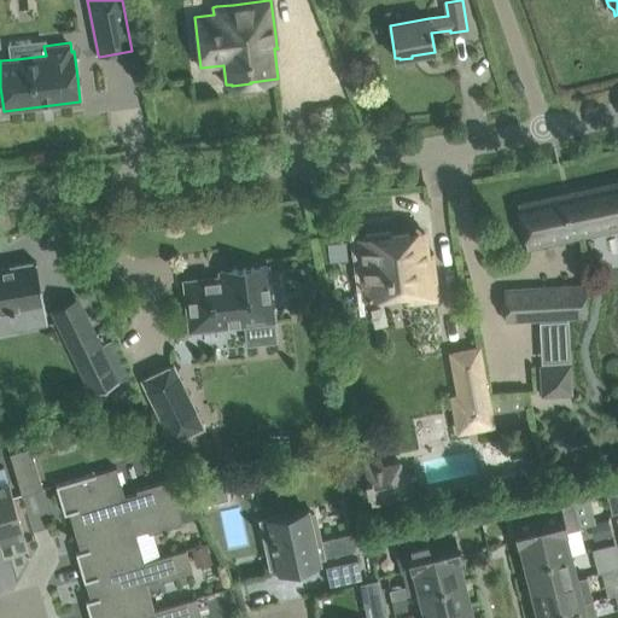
[(528,249),(551,243),(617,228),(617,181),(518,204),(528,249)]
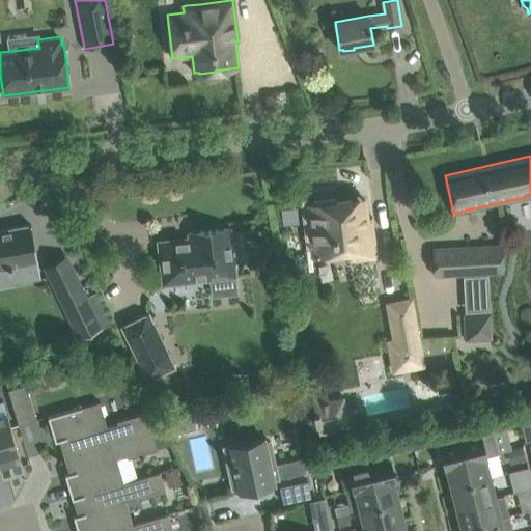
[(352,200),(336,202),(336,198),(313,201),(314,204),(308,205),(314,254),(351,250),(352,258),(375,255),(373,236),(371,223),(367,223),(366,214),(364,199),(352,200)]
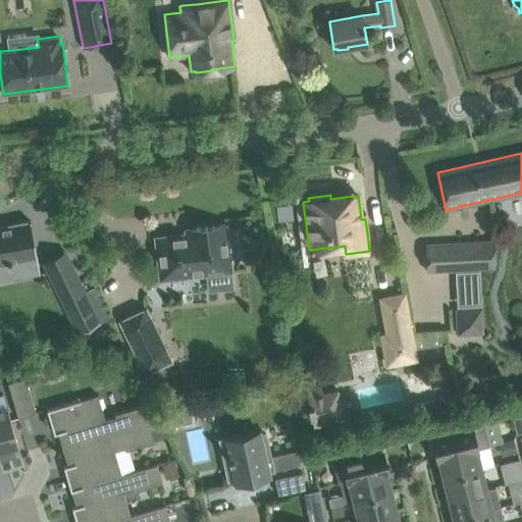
[(31,221),(0,226),(0,263),(8,262),(8,264),(11,263),(14,278),(40,273),(31,221)]
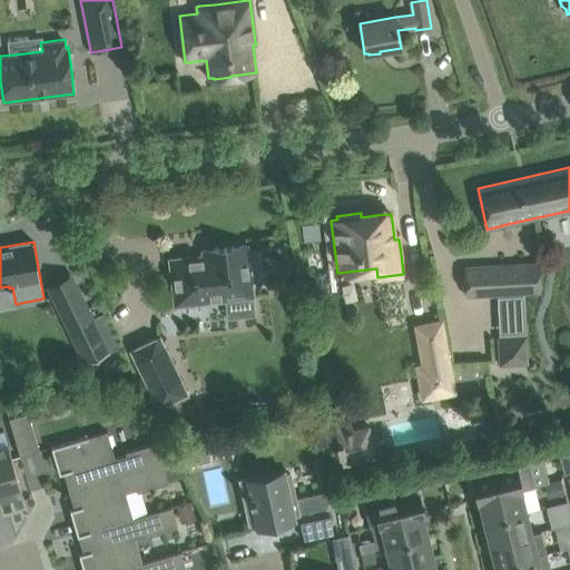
[(253,259),(248,259),(247,245),(214,248),(206,249),(203,249),(203,252),(204,256),(170,259),(175,305),(196,303),(195,298),(207,297),(208,302),(225,300),(227,318),(255,315),(253,296),(252,279),(255,277),(258,275),(259,271),(259,266),(257,262),(253,259)]
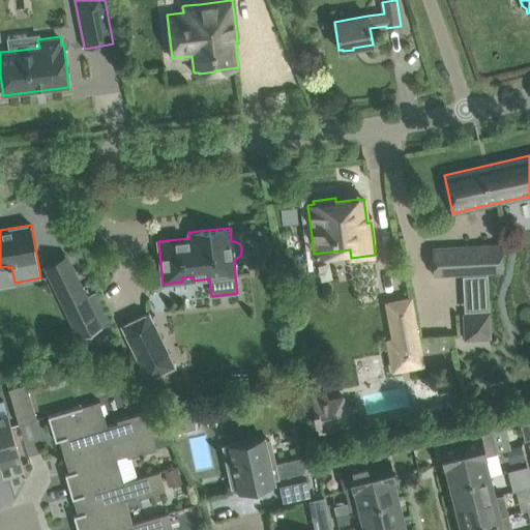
[(433,274),(453,273),(503,271),(501,245),(432,248),(433,274)]
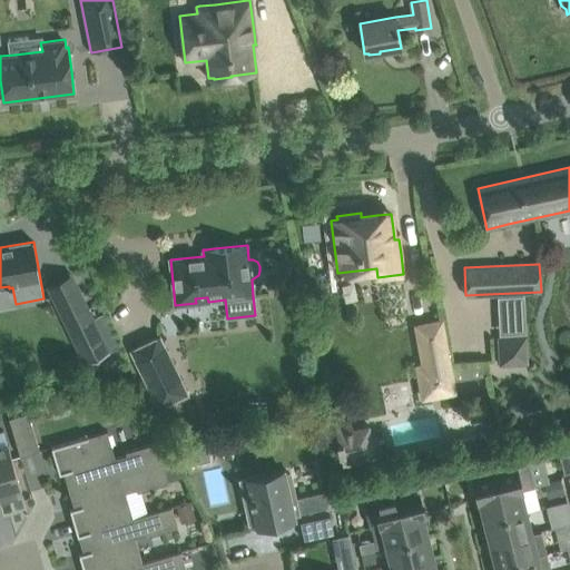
[(109,352),(88,307),(64,318),(85,363),(109,352)]
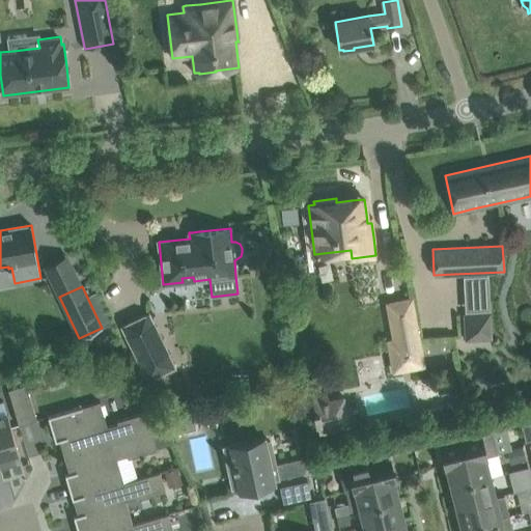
[(451,340),(421,342),(413,297),(385,303),(391,339),(385,340),(392,374),(425,368),(423,355),(452,351),(451,340)]
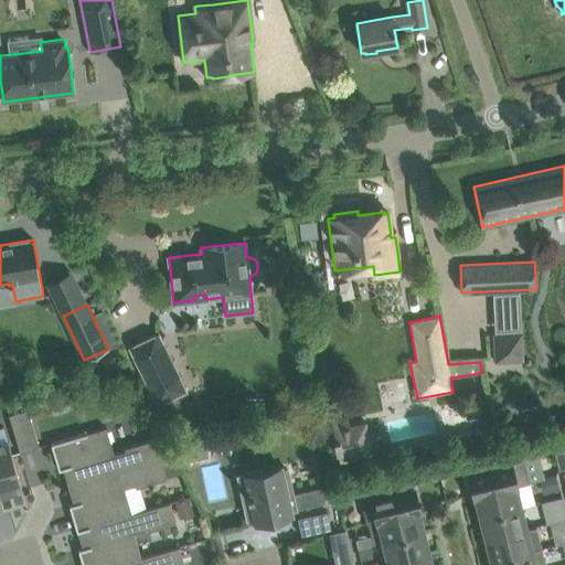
[(494,363),(521,362),(520,332),(494,332),(492,333),(494,363)]
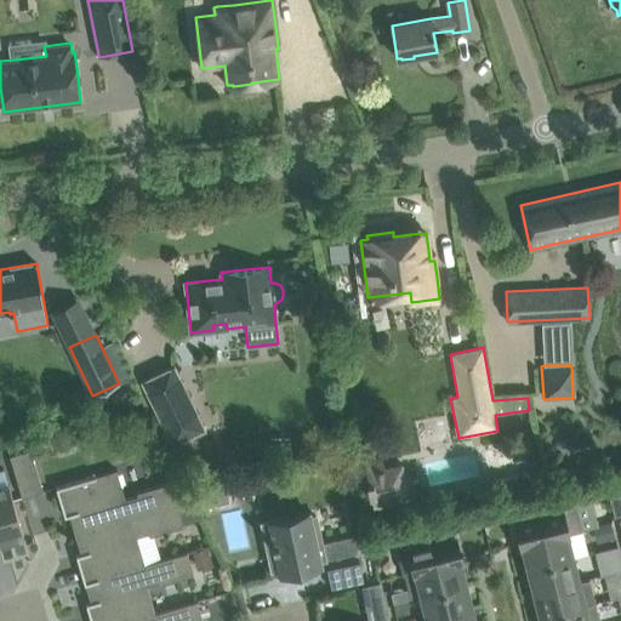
[(204,429),(174,366),(143,382),(174,444),(204,429)]
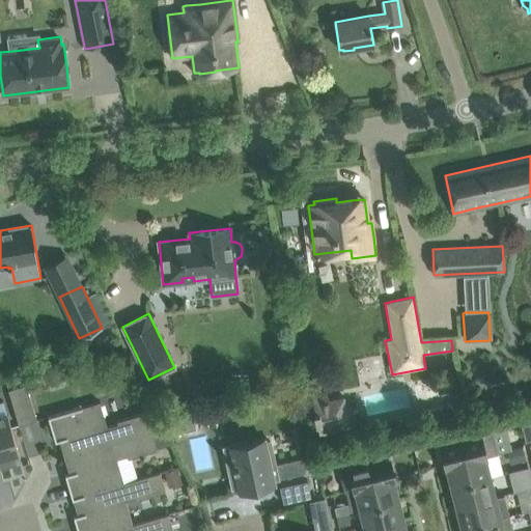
[(22,385),(8,389),(19,425),(36,420),(26,384),(22,385)]
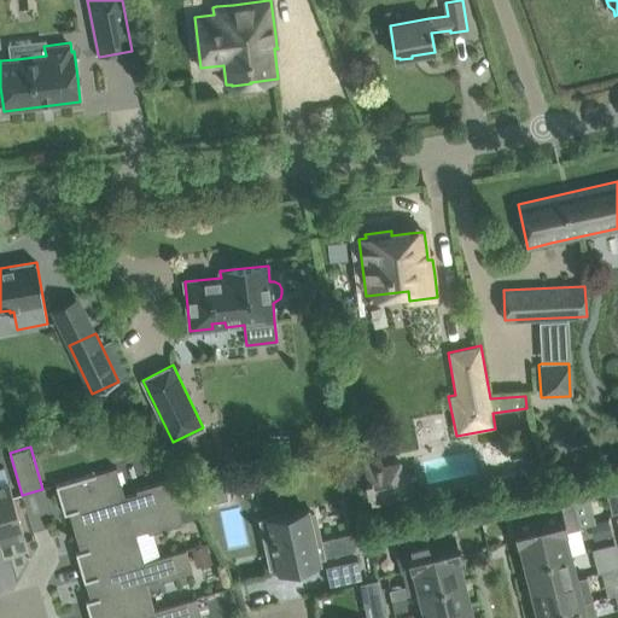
[(408,497),(401,461),(382,465),(380,456),(360,460),(372,516),(391,511),(390,502),(408,497)]
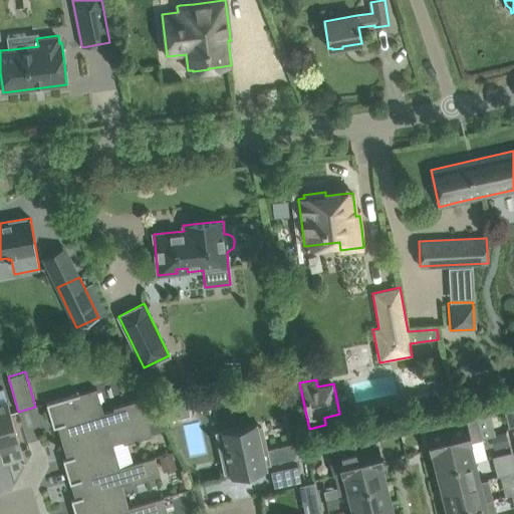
[(105,412),(103,413),(96,389),(46,404),(51,419),(53,427),(57,426),(62,442),(147,417),(142,399),(115,407),(115,409),(105,412)]
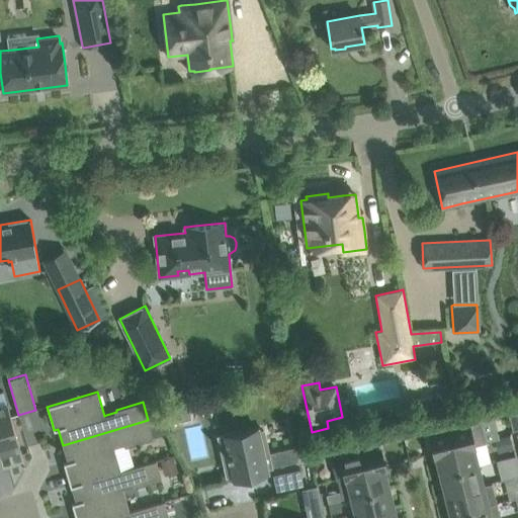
[(0,452),(4,451),(20,447),(7,405),(0,407),(0,452)]
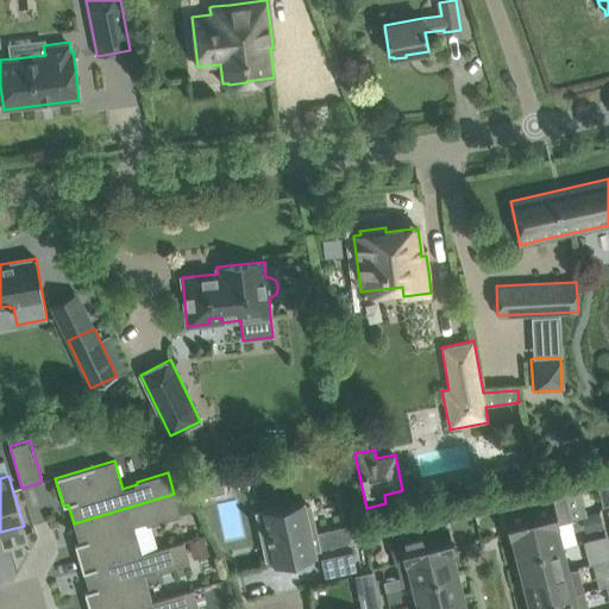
[(180,514),(195,509),(187,490),(176,494),(174,494),(74,523),(80,544),(76,544),(75,545),(75,547),(77,554),(83,572),(145,554),(144,552),(142,553),(133,526),(136,525),(149,521),(149,525),(180,515),(180,514)]
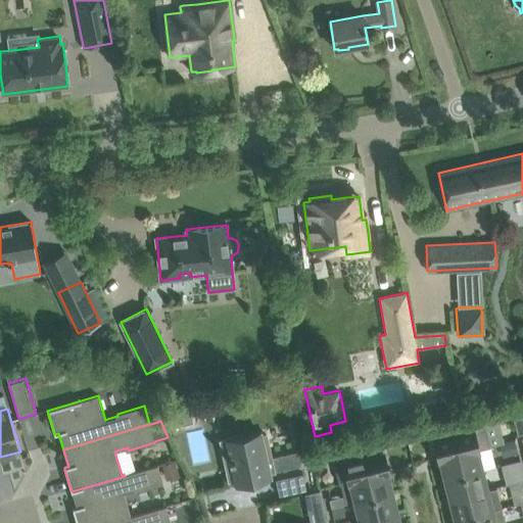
[(478,449),(489,446),(484,425),(473,428),(434,437),(439,460),(440,459),(476,450),(478,449)]
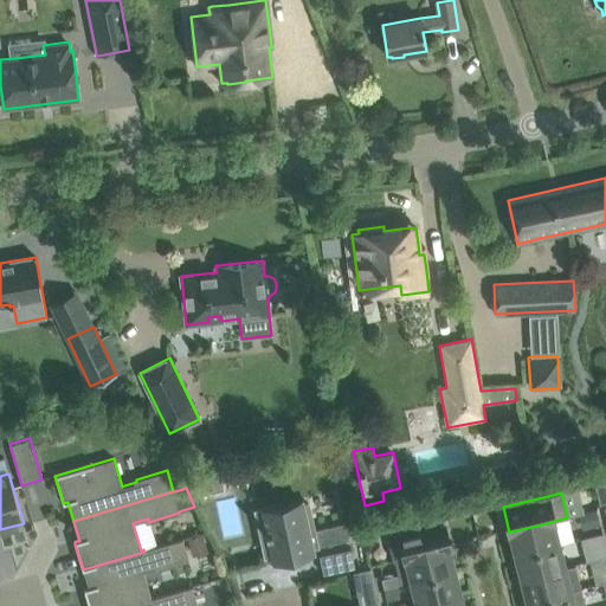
[(266,534),(260,535),(265,555),(270,554),(271,560),(297,555),(314,552),(313,547),(349,540),(346,523),(314,529),(309,503),(304,504),(303,501),(270,507),(275,528),(265,530),(266,534)]
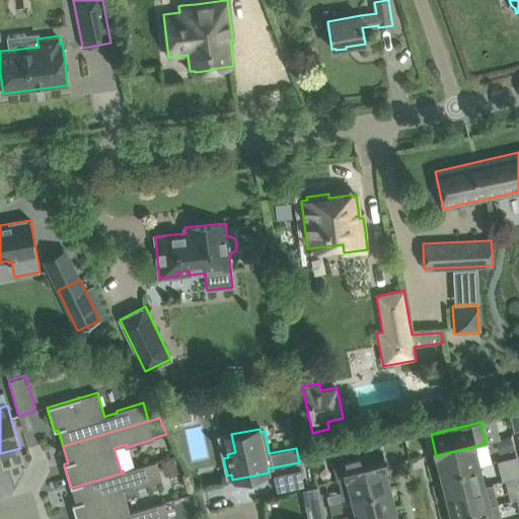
[(499,454),(514,450),(511,439),(496,442),(499,454)]
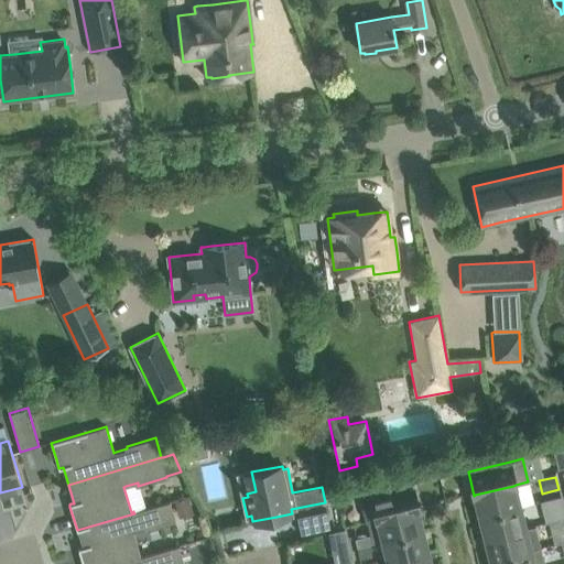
[(412,486),(390,491),(388,481),(357,489),(360,499),(366,522),(367,522),(416,510),(418,509),(412,486)]
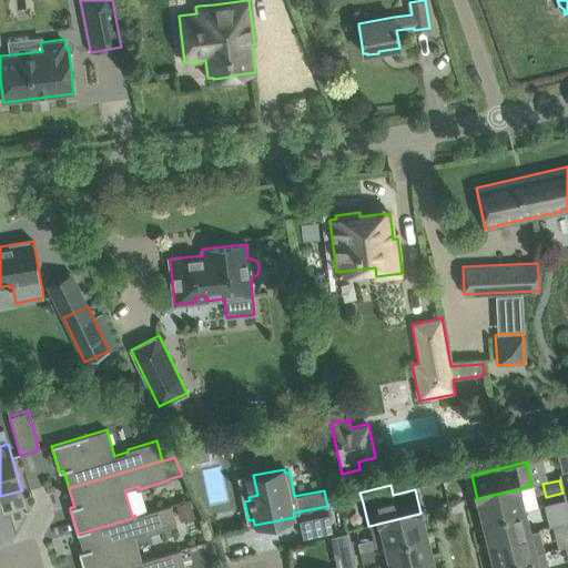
[(478,498),(484,519),(523,510),(517,489),(478,498)]
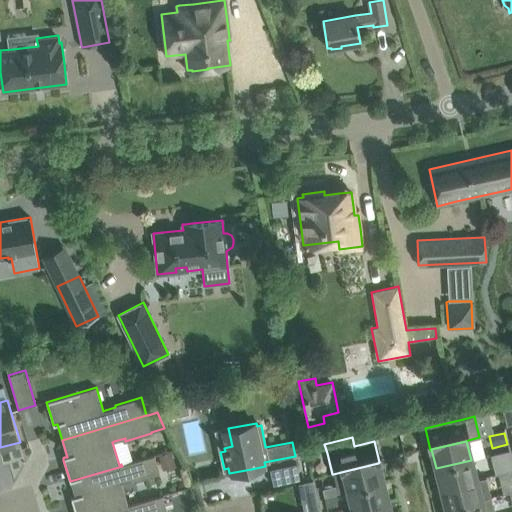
[(505,472),(511,470),(511,462),(509,450),(501,452),(505,472)]
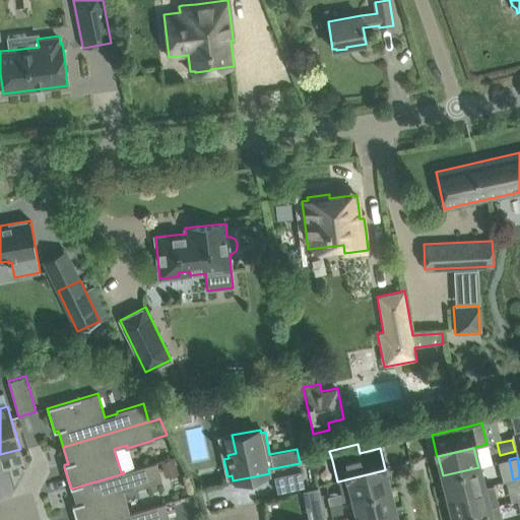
[(166,476),(177,473),(173,459),(161,462),(166,476)]
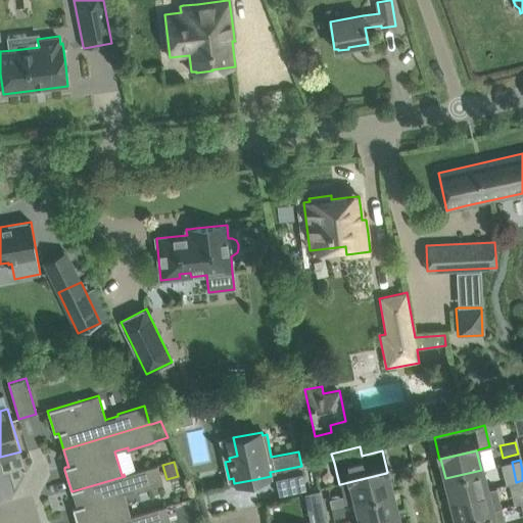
[(136,491),(163,483),(157,465),(124,474),(125,476),(72,491),(77,508),(74,509),(73,509),(74,511),(76,518),(77,522),(111,522),(133,517),(132,516),(130,516),(123,492),(125,492),(136,488),(136,491)]
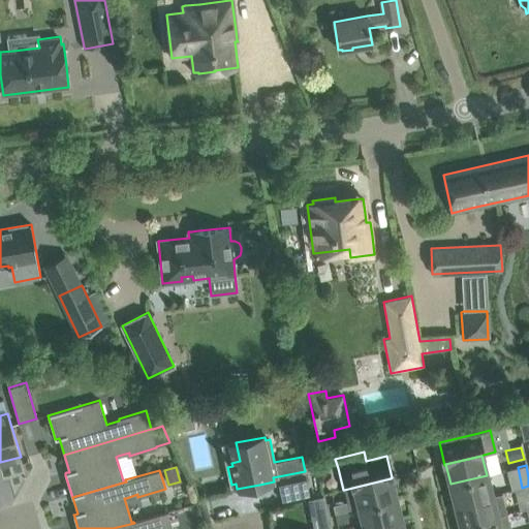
[(487,475),(450,484),(456,504),(492,495),(487,475)]
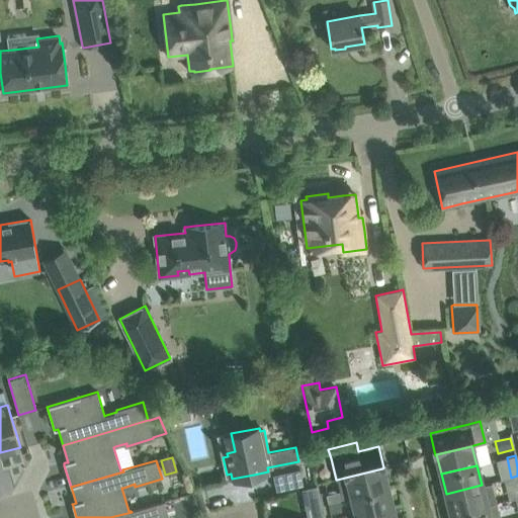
[(299,468),(272,475),(276,491),(304,485),(299,468)]
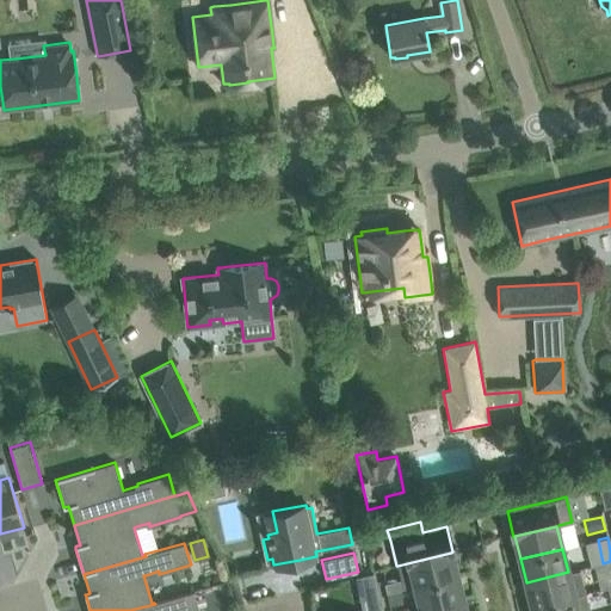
[(457,575),(451,553),(397,566),(403,588),(415,585),(457,575)]
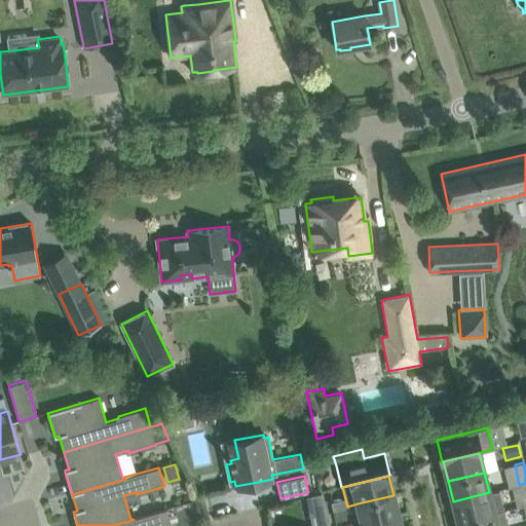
[(458,522),(494,513),(503,511),(498,490),(489,492),(453,501),(458,522)]
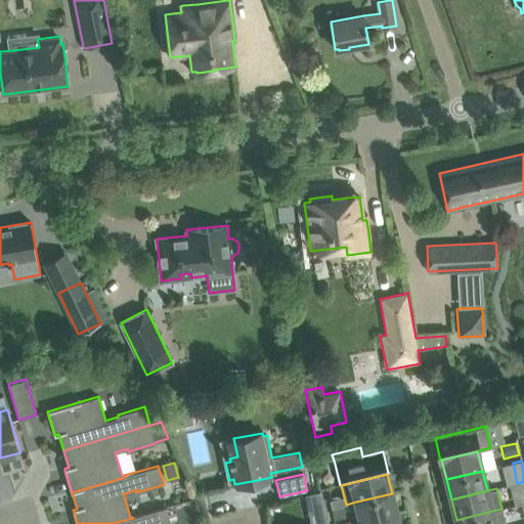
[(361,522),(397,513),(392,493),(356,501),(361,522)]
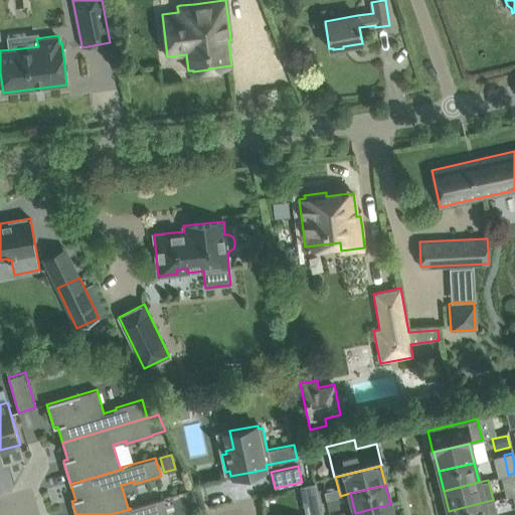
[(110,514),(170,514),(165,497),(130,508),(131,509),(110,514)]
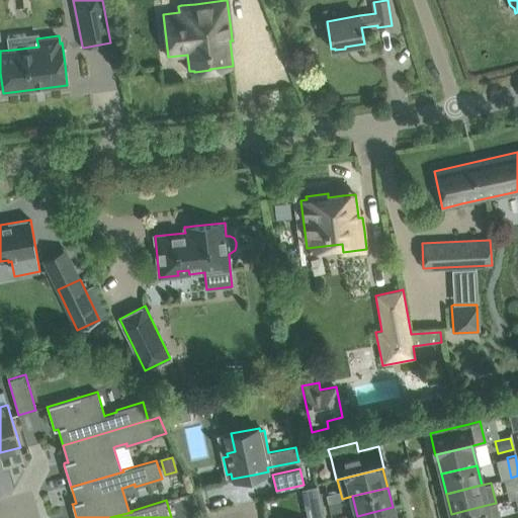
[(335,501),(328,502),(331,513),(342,511),(340,500),(335,501)]
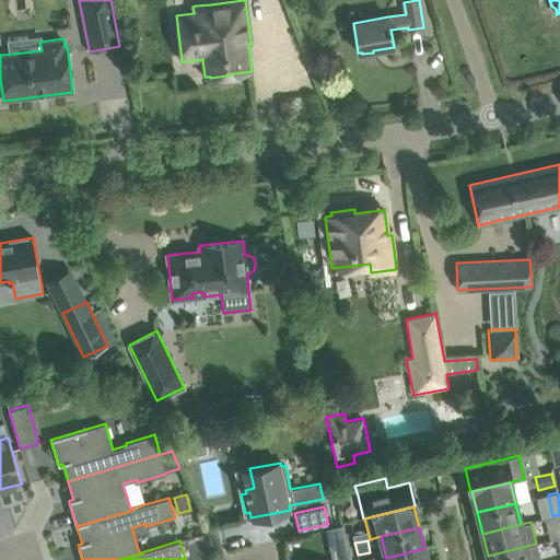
[(331,559),(349,559),(347,544),(345,545),(330,547),(331,559)]
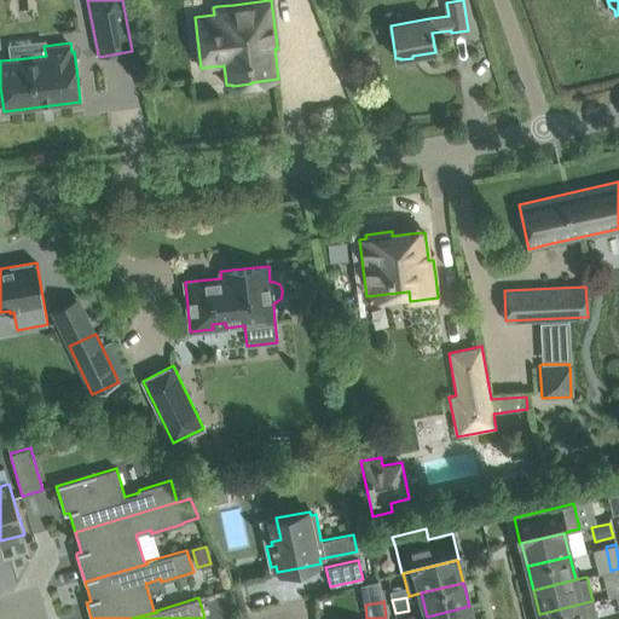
[(597,618),(593,601),(582,603),(539,614),(539,618),(597,618)]
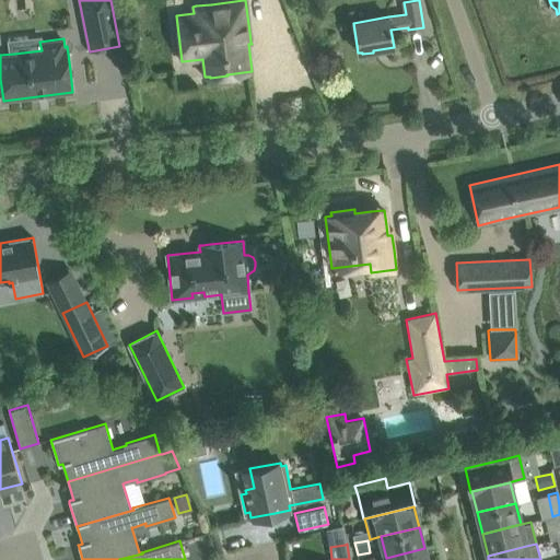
[(386,559),(427,559),(424,548),(386,558),(386,559)]
